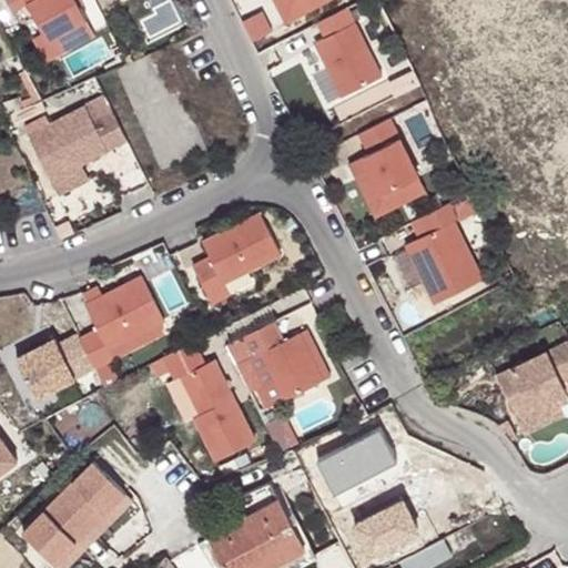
[(8,0),(13,8),(28,0),(41,26),(48,38),(87,18),(77,0),(8,0)]
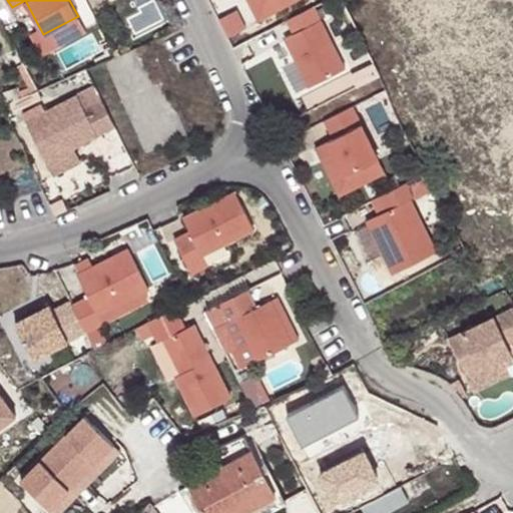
[(244,0),(255,21),(274,12),(268,0),(244,0)]
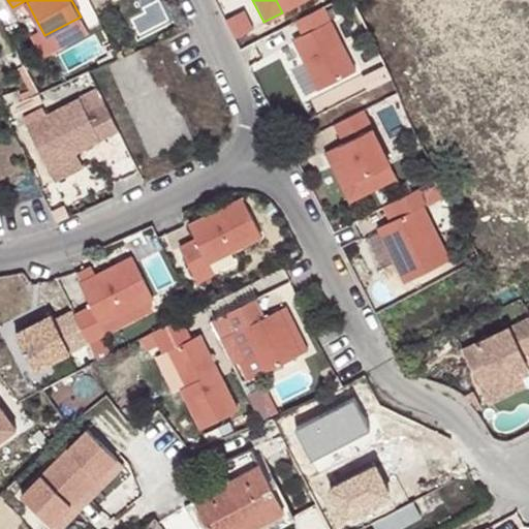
[(276,0),(282,12),(306,0),(276,0)]
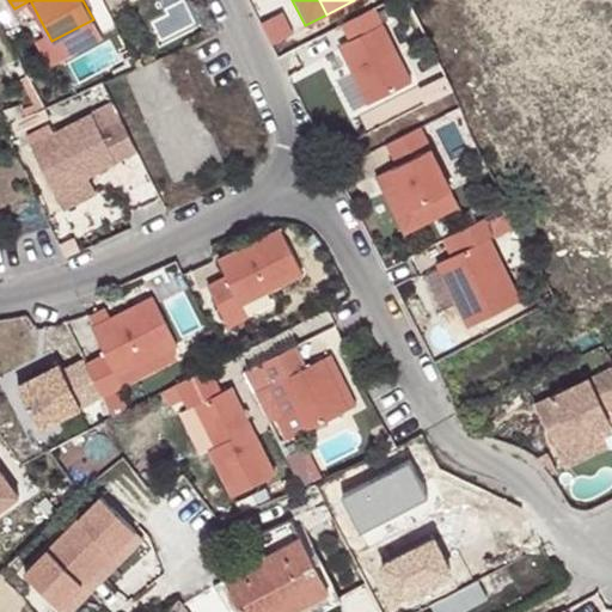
[(347,41),(336,46),(350,73),(365,103),(409,81),(379,24),(372,8),(338,24),(347,41)]
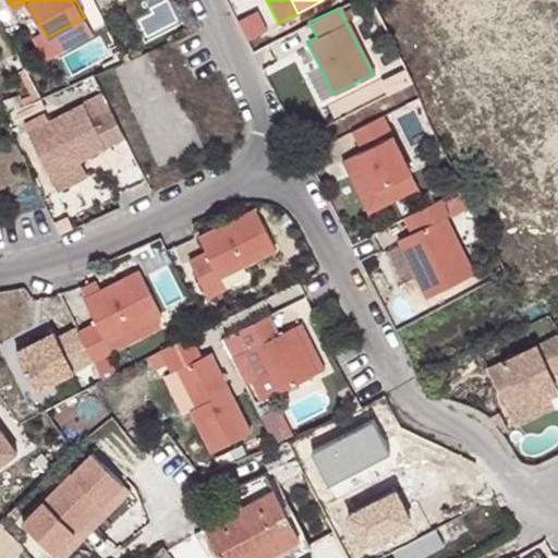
[(101,94),(27,130),(48,174),(79,160),(124,138),(101,94)]
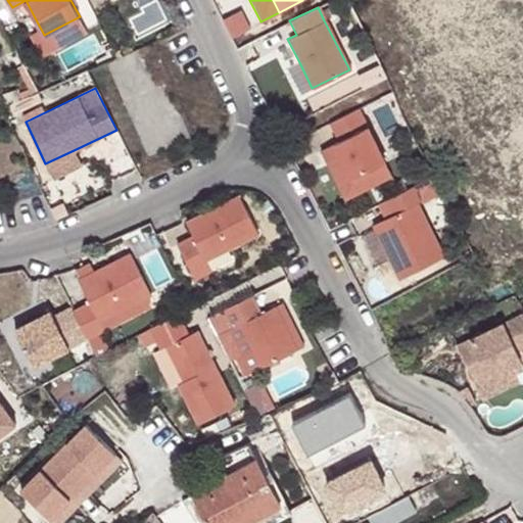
[(357,108),(329,123),(338,140),(333,143),(350,179),(383,162),(357,108)]
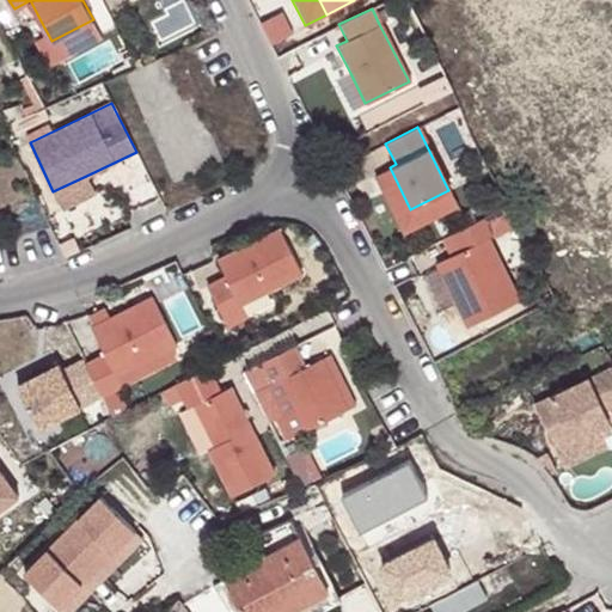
[(457,206),(448,190),(410,209),(390,167),(373,176),(402,232),(457,206)]
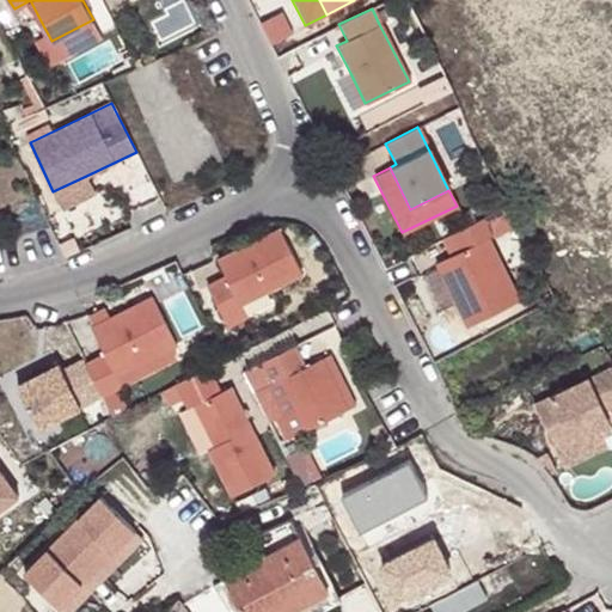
[(95,194),(86,176),(53,191),(62,209),(95,194)]
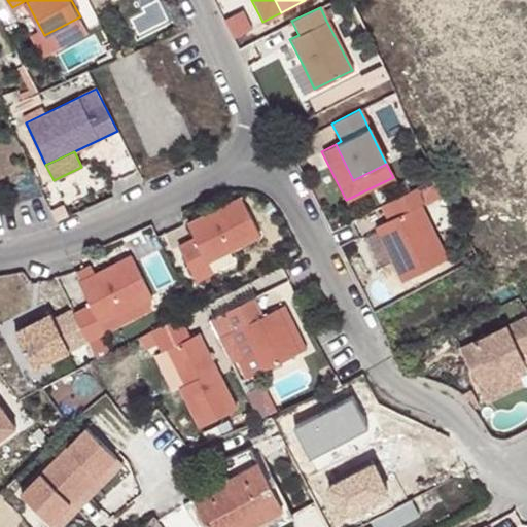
[(434,177),(414,188),(421,203),(442,192),(434,177)]
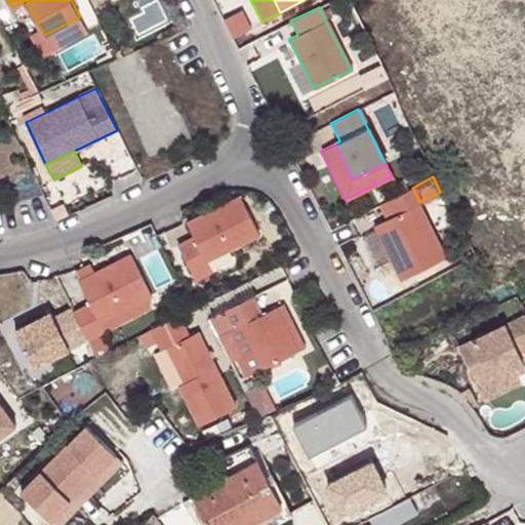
[(412,188),(385,201),(392,215),(372,226),(399,279),(444,257),(417,203),(419,202),(412,188)]
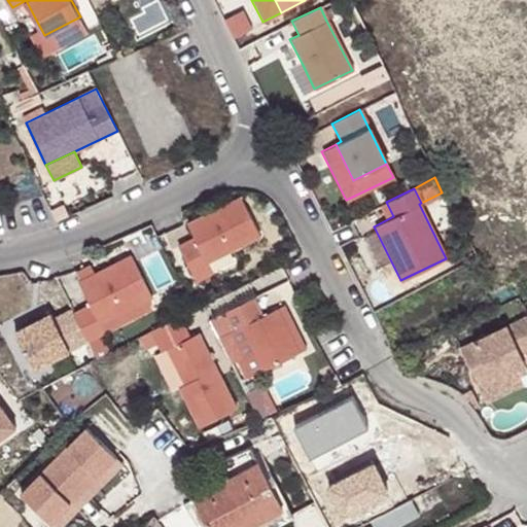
[(238,196),(185,223),(192,238),(196,244),(180,252),(197,283),(213,275),(205,259),(231,246),(256,232),(238,196)]
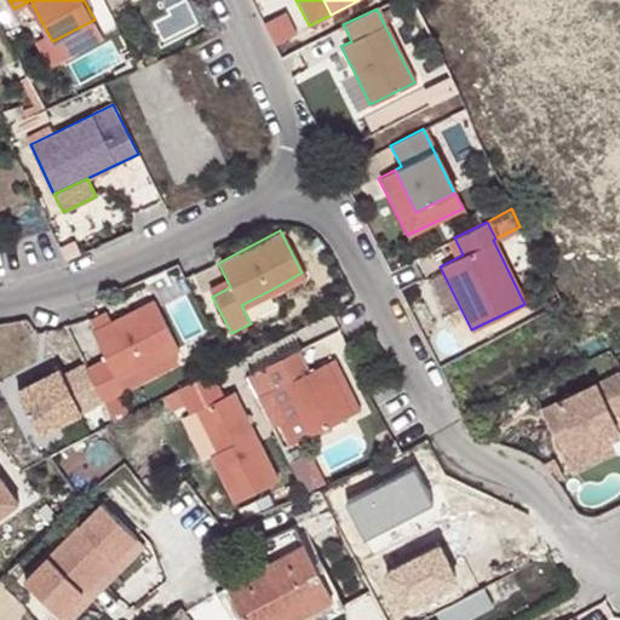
[(207,290),(212,297),(230,287),(227,280),(207,290)]
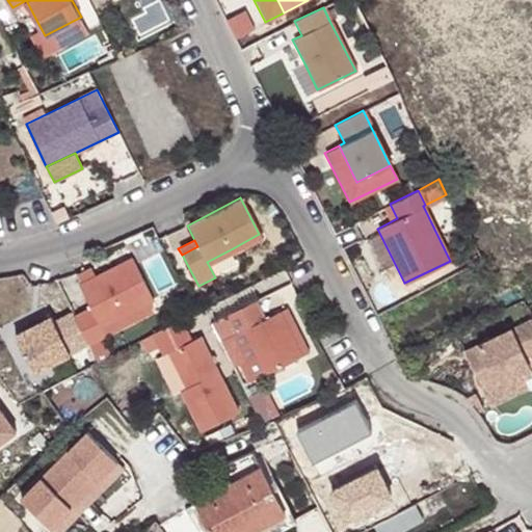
[(81,285),(80,285),(92,309),(74,317),(88,346),(97,362),(110,355),(102,339),(159,311),(132,259),(95,277),(91,269),(77,276),(81,285)]
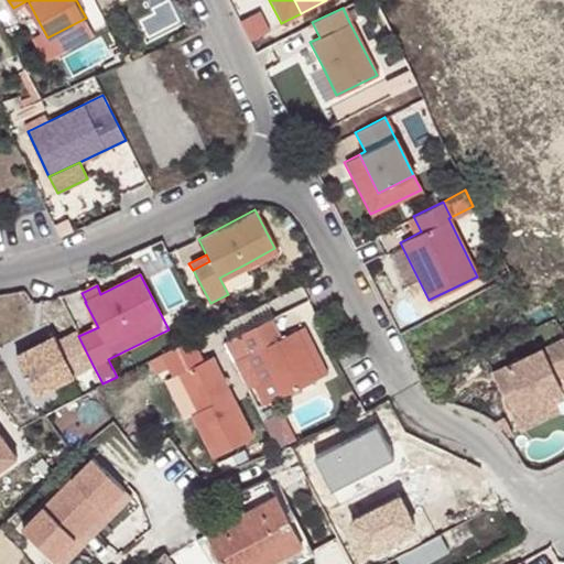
[(266,320),(223,342),(232,361),(252,351),(277,399),(316,378),(292,332),(275,339),(266,320)]
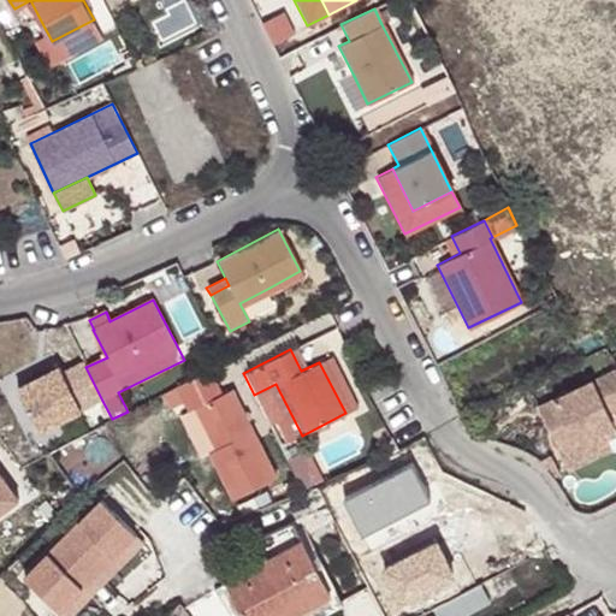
[(319,362),(345,413),(353,409),(327,359),(319,362)]
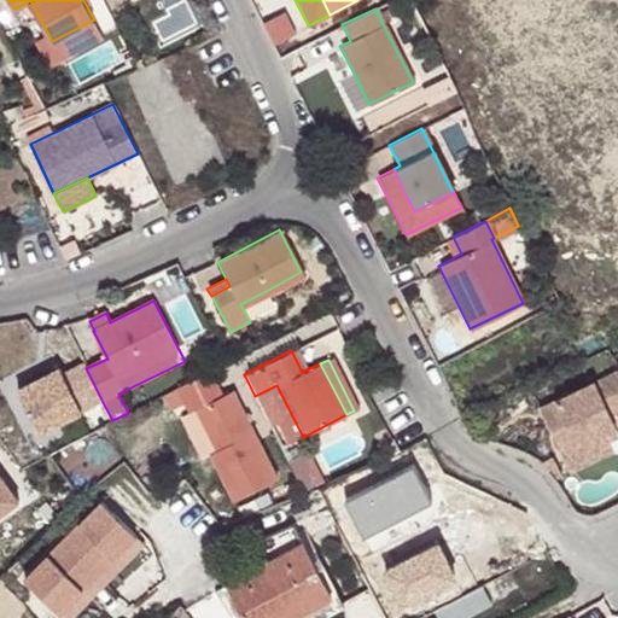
[(80,413),(103,402),(86,368),(83,363),(63,374),(59,368),(18,390),(40,436),(81,415),(80,413)]
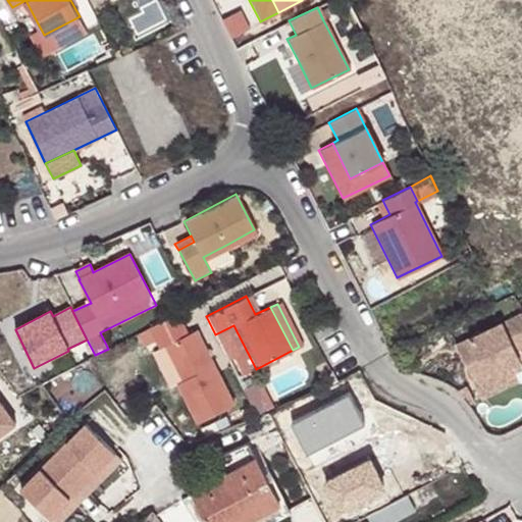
[(158,348),(164,345),(181,379),(176,382),(196,422),(232,404),(196,329),(188,333),(177,313),(149,328),(158,348)]
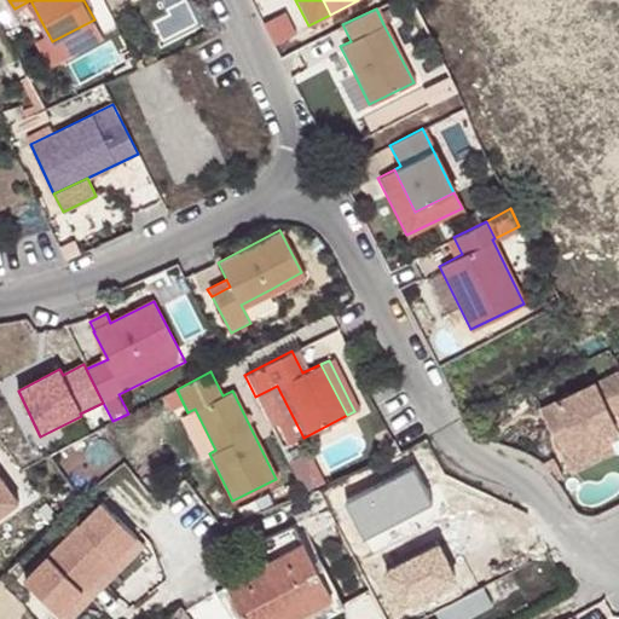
[(618,372),(544,409),(566,453),(618,427),(618,423),(614,416),(618,414),(618,372)]
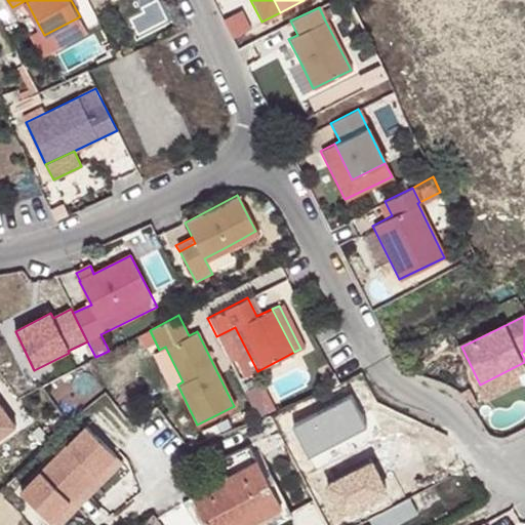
[(183,381),(165,347),(159,350),(154,352),(171,388),(177,385),(183,381)]
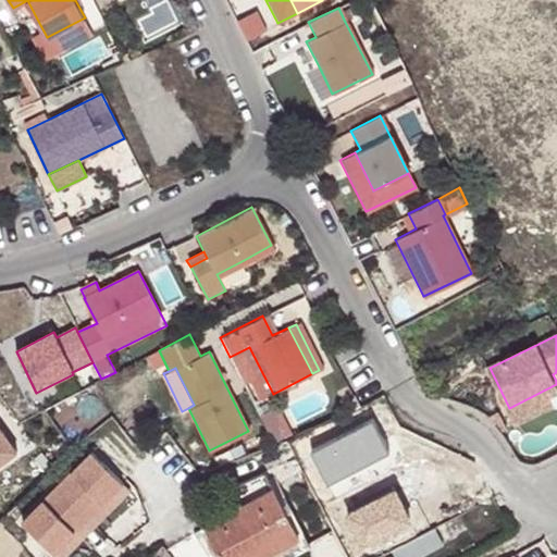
[(556,392),(556,384),(509,408),(517,424),(555,407),(549,396),(556,392)]
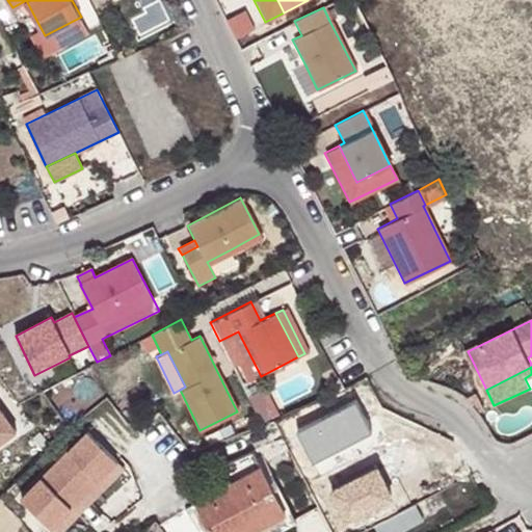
[(355,404),(298,433),(314,464),(372,435),(355,404)]
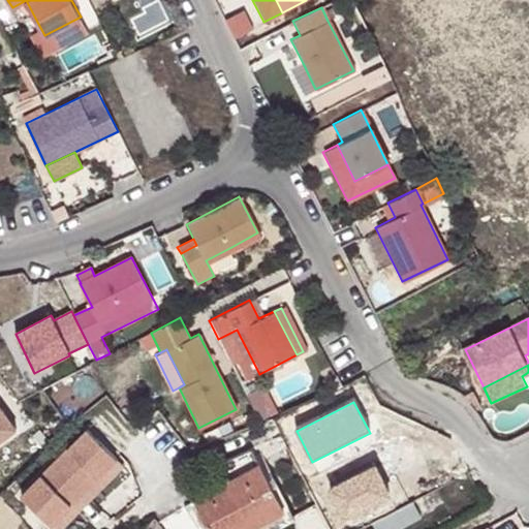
[(0,411),(0,437),(12,430),(0,411)]
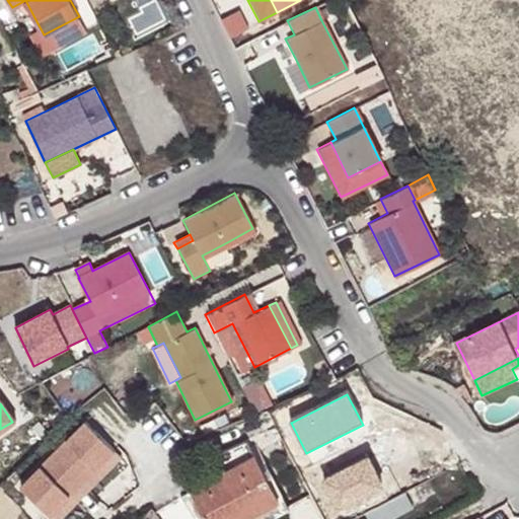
[(21,488),(52,518),(118,452),(87,422),(21,488)]
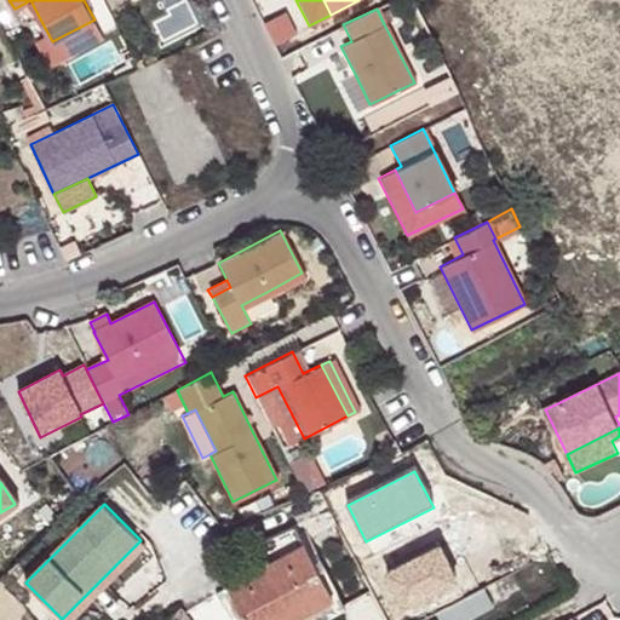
[(253,539),(252,540),(218,557),(229,581),(230,581),(304,541),(299,534),(292,521),(260,535),(253,539)]
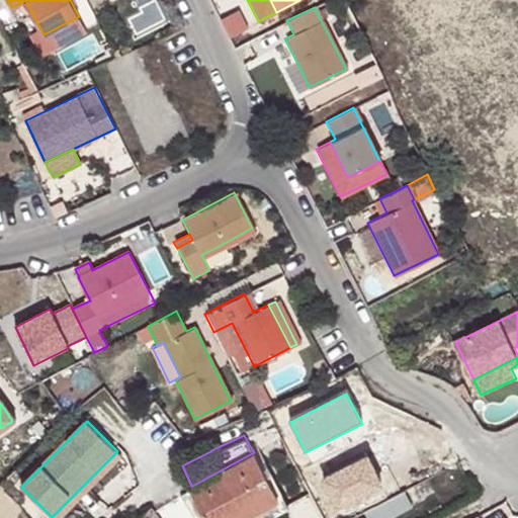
[(254,452),(192,486),(194,490),(205,510),(209,517),(240,517),(248,514),(277,498),(254,452)]
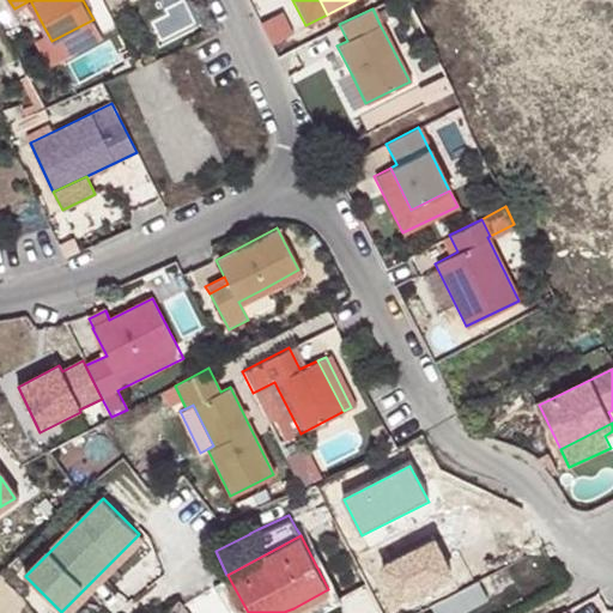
[(435,540),(380,568),(399,607),(454,581),(435,540)]
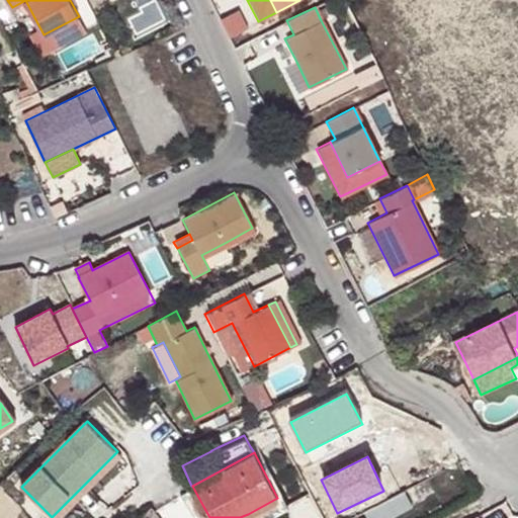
[(0,485),(0,517),(10,517),(22,506),(0,485)]
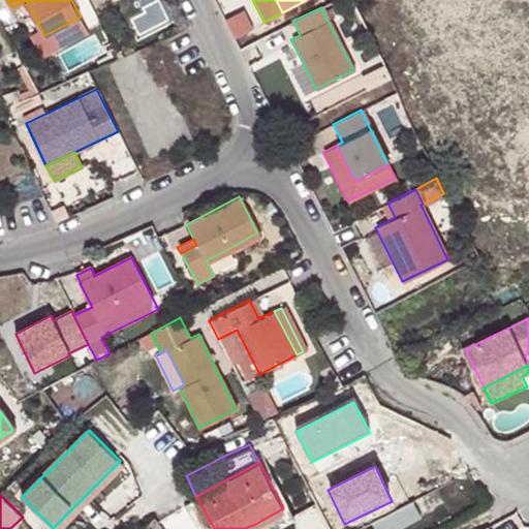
[(376,528),(399,528),(421,519),(413,504),(374,524),(376,528)]
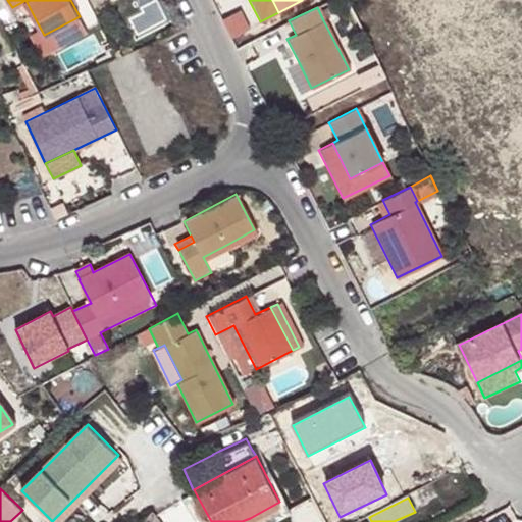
[(252,521),(268,521),(285,513),(279,502),(250,518),(252,521)]
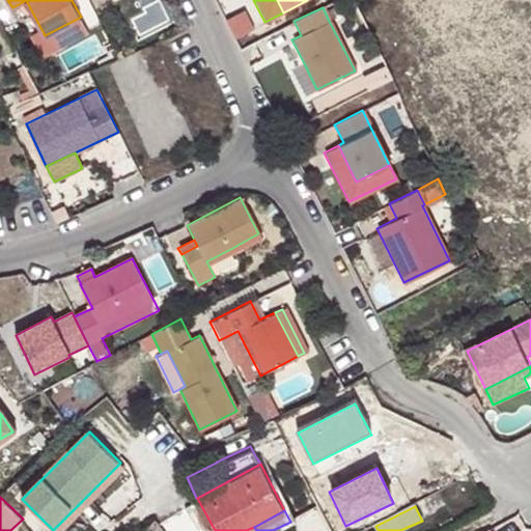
[(159,530),(152,522),(139,530),(159,530)]
